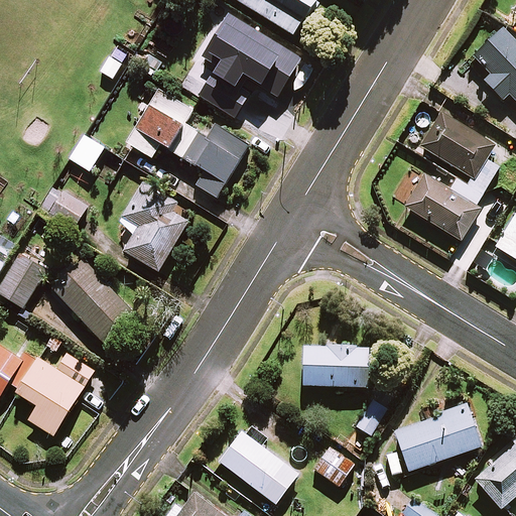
[(238,0),(295,36),(304,22),(308,24),(321,3),(316,0),(238,0)]
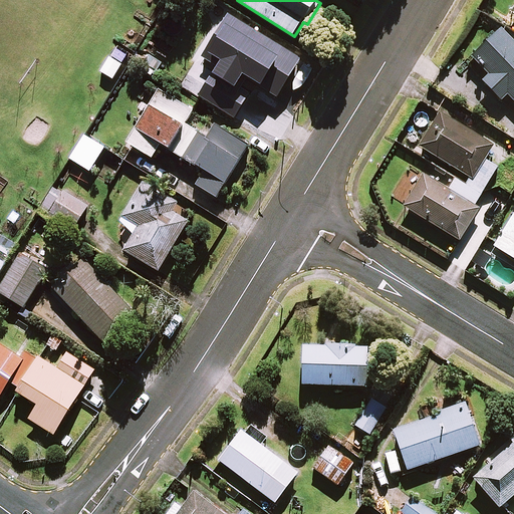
[(215,73),(225,79),(232,68),(278,96),(300,59),(231,17),(220,35),(210,29),(196,50),(206,56),(201,64),(215,73)]
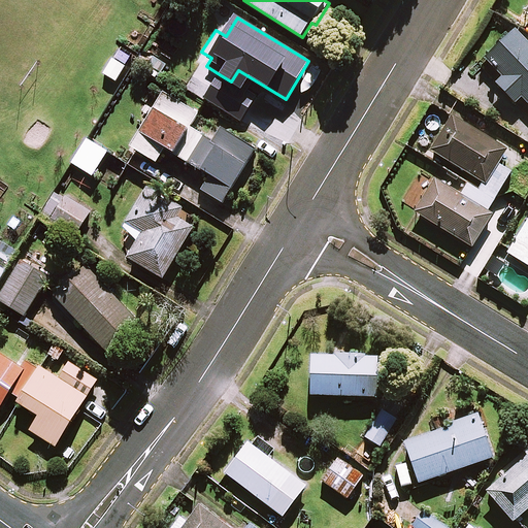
[(527,42),(515,29),(485,58),(502,76),(496,83),(515,102),(522,96),(527,102),(527,42)]
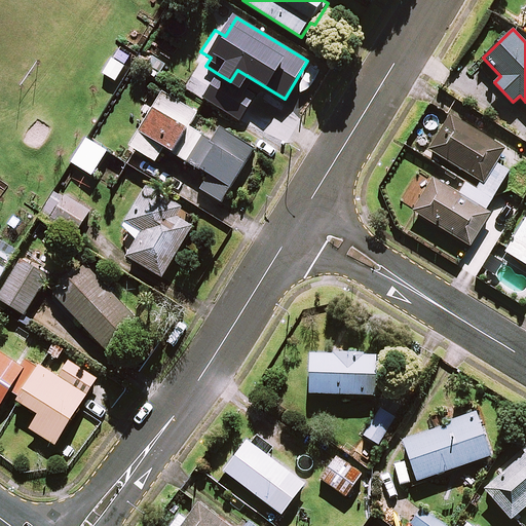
[(230,81),(220,75),(215,84),(203,77),(194,92),(242,121),(258,98),(230,81)]
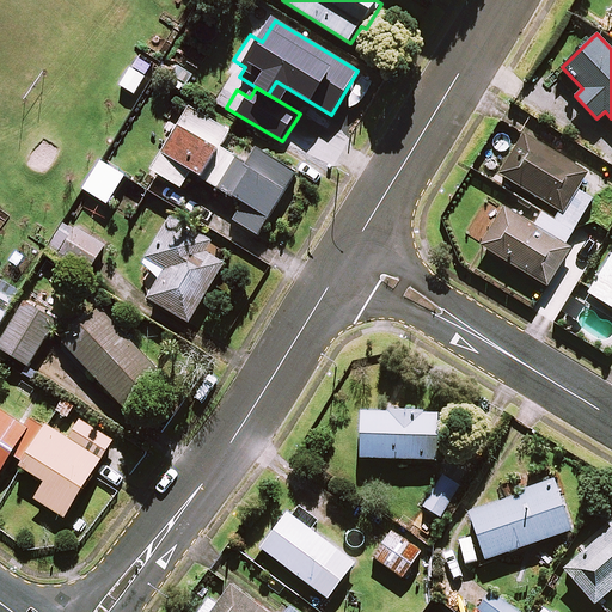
[(231,134),(191,109),(153,170),(183,189),(194,172),(245,204),(234,221),(258,236),(298,175),(257,150),(250,159),(225,144),(231,134)]
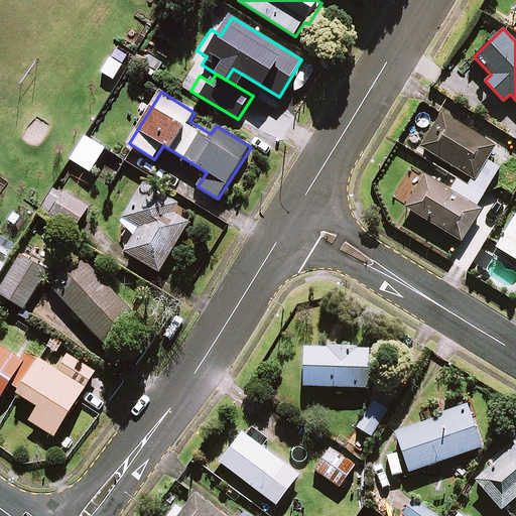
[(494,145),(441,113),(420,147),(474,179),(494,145)]
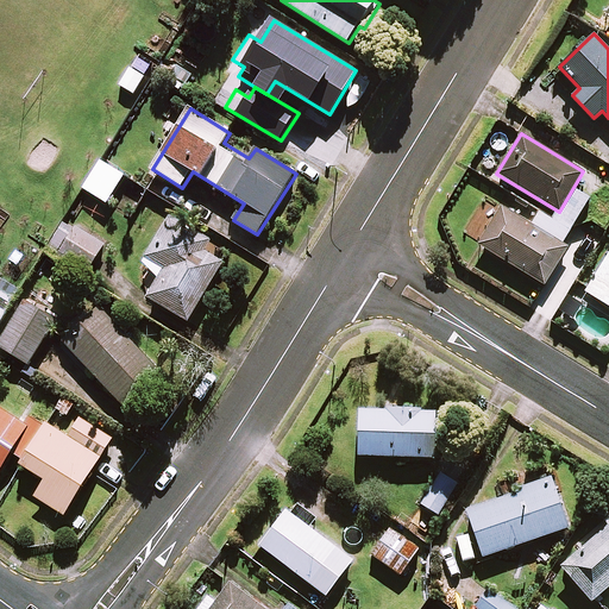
[(125,176),(102,162),(85,189),(108,203),(125,176)]
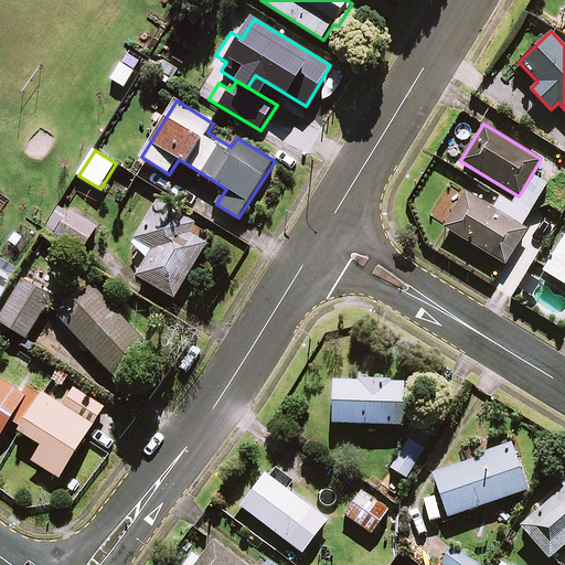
[(528,230),(467,190),(444,226),(505,265),(528,230)]
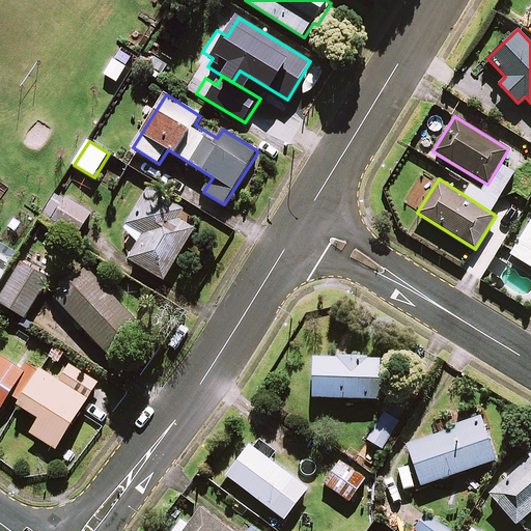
[(188,213),(150,190),(126,231),(141,241),(130,259),(164,280),(195,228),(183,221),(188,213)]
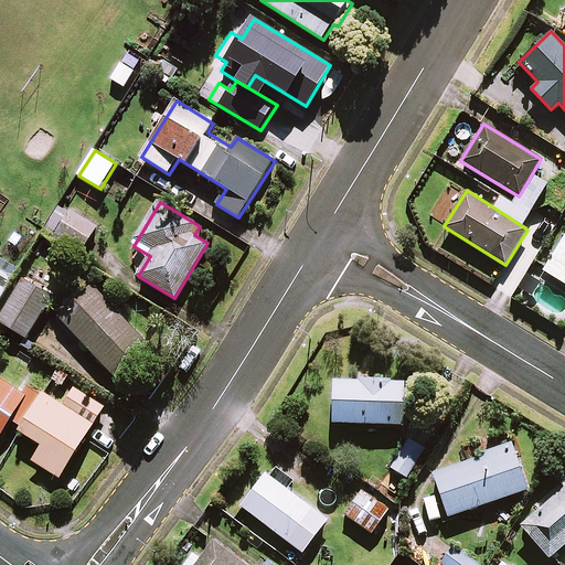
[(103,227),(61,205),(46,233),(88,255),(103,227)]
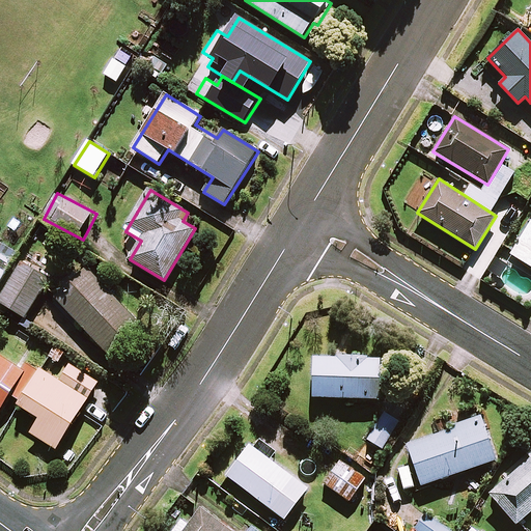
[(530,220),(510,254),(530,266),(530,220)]
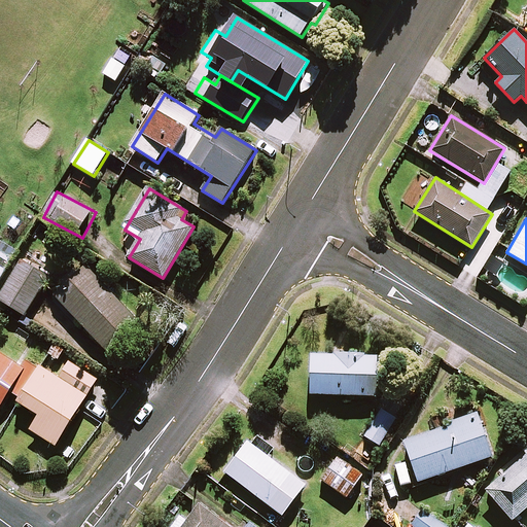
[(0,278),(10,260),(0,253),(0,278)]
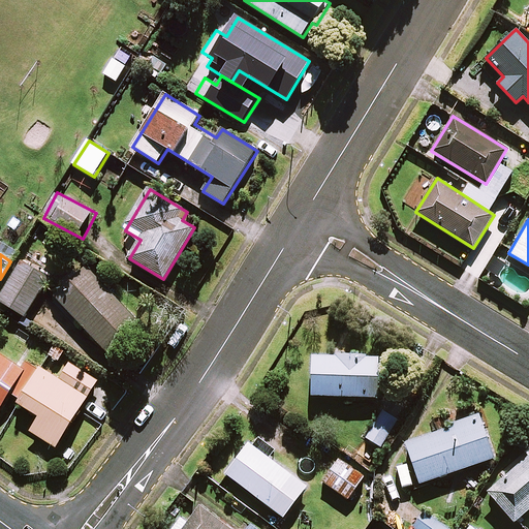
[(49,279),(23,263),(0,300),(26,316),(49,279)]
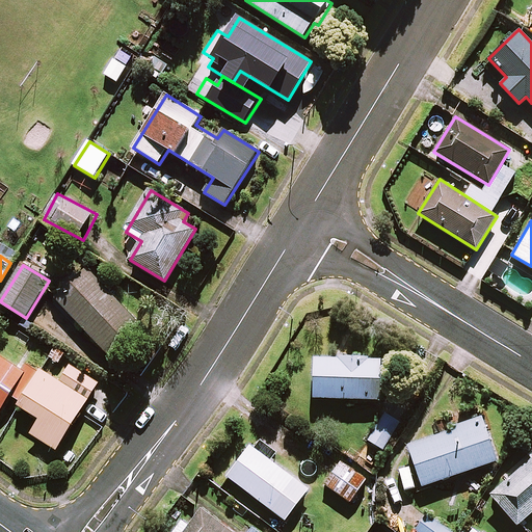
[(87,269),(80,276),(73,269),(56,285),(63,292),(57,298),(109,354),(140,325),(87,269)]
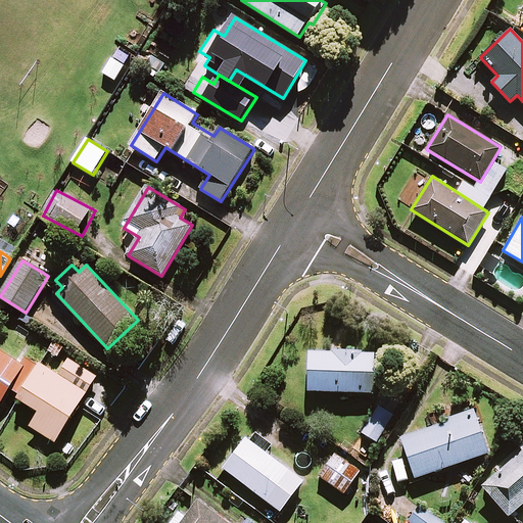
[(0,406),(11,388),(21,394),(18,398),(40,412),(32,426),(56,442),(98,377),(69,359),(58,376),(39,364),(34,371),(0,348),(0,406)]
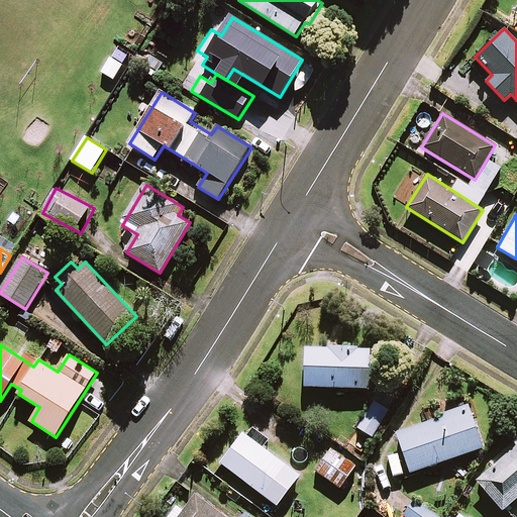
[(368,388),(370,348),(306,346),(304,386),(368,388)]
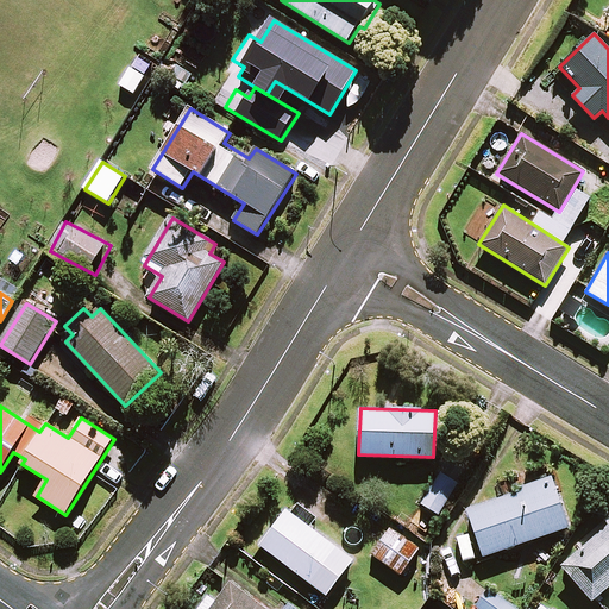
[(458,483),(441,472),(421,503),(438,514),(458,483)]
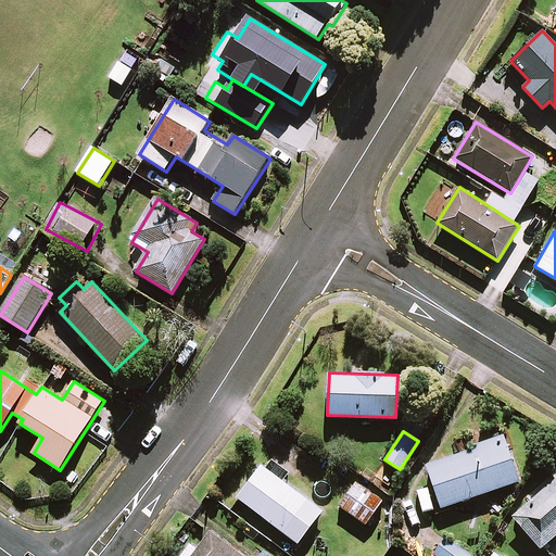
[(519,480),(503,436),(474,445),(475,449),(427,466),(442,507),(519,480)]
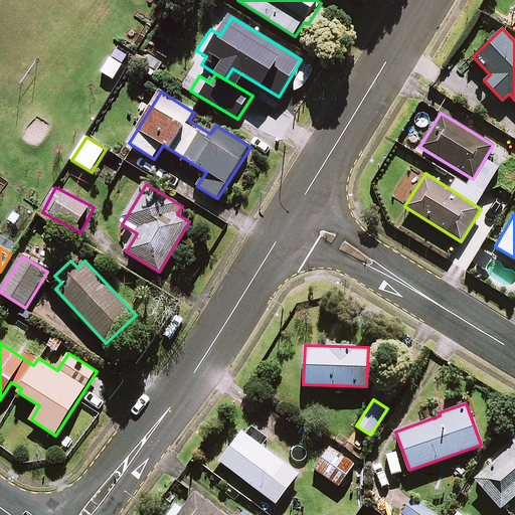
[(298,473),(242,431),(220,461),(276,503),(298,473)]
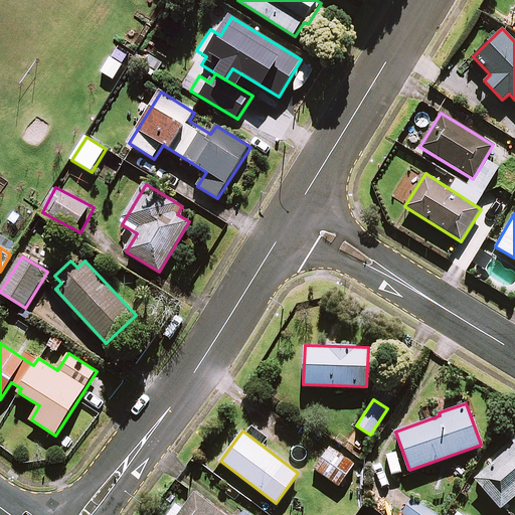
[(514,434),(510,439),(514,444),(475,478),(501,508),(514,495),(514,434)]
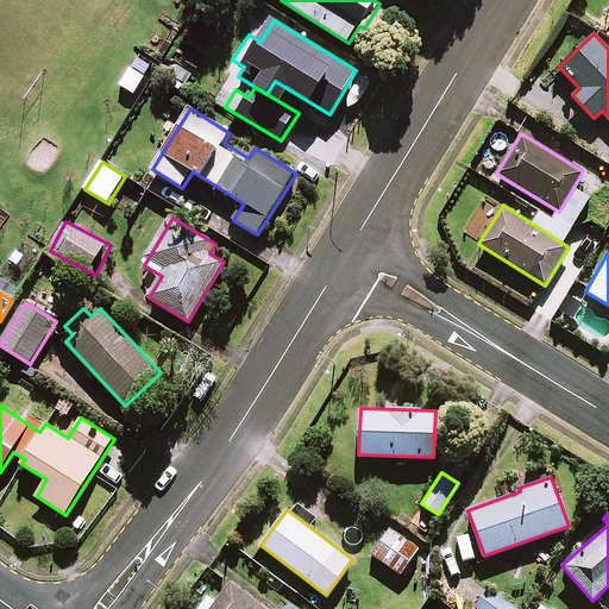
[(391,528),(371,554),(377,559),(375,563),(382,569),(385,565),(397,573),(418,547),(391,528)]
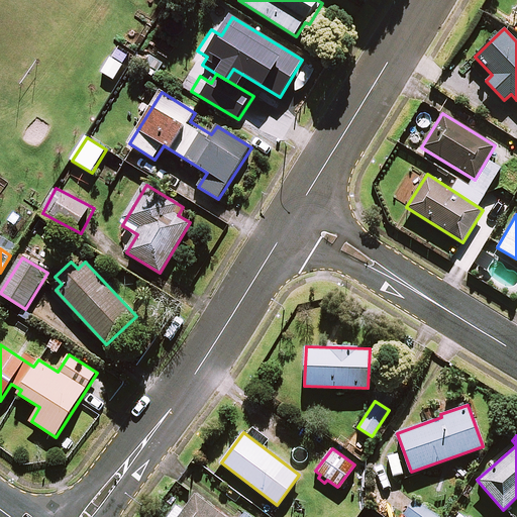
[(182,510),(176,506),(167,516),(248,516),(243,513),(239,516),(226,516),(195,493),(182,510)]
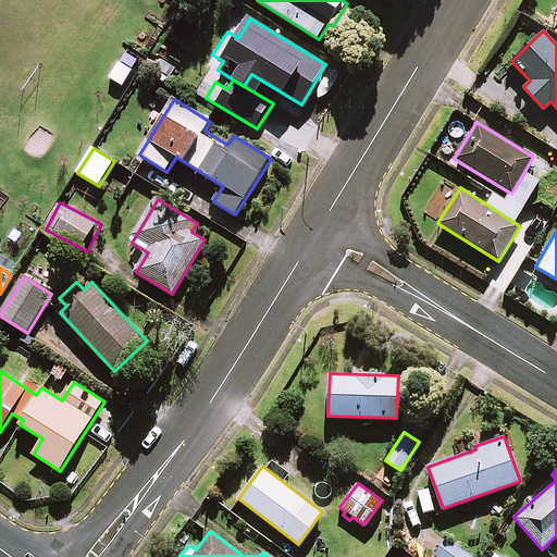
[(472,556),(447,537),(434,555),(437,556),(472,556)]
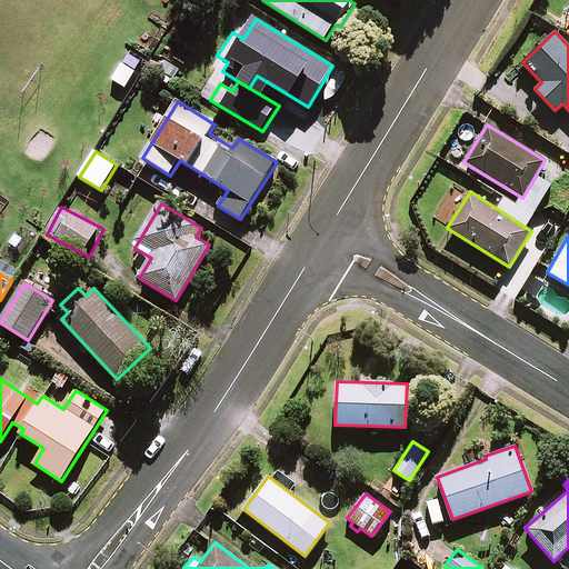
All buildings are outlined.
